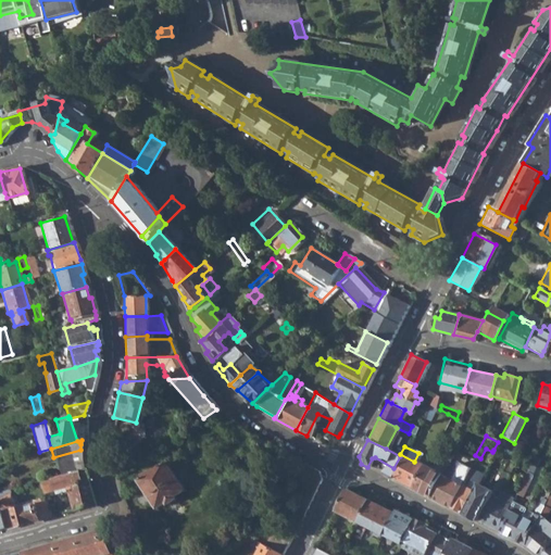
[(496,452),(506,457),(509,453),(498,446),(496,452)]
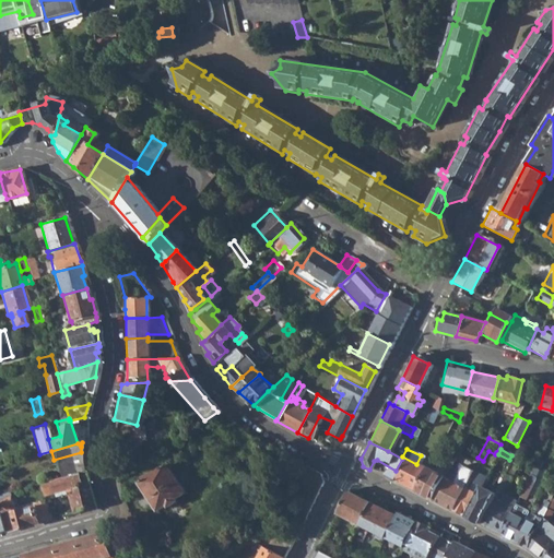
[(54,460),(58,476),(67,474),(74,472),(82,470),(81,460),(81,454),(81,452),(54,460)]
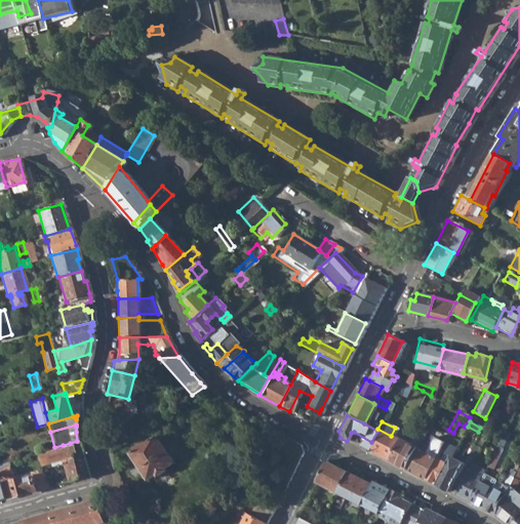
[(366,451),(386,460),(397,439),(391,436),(377,429),(377,431),(371,442),(366,451)]
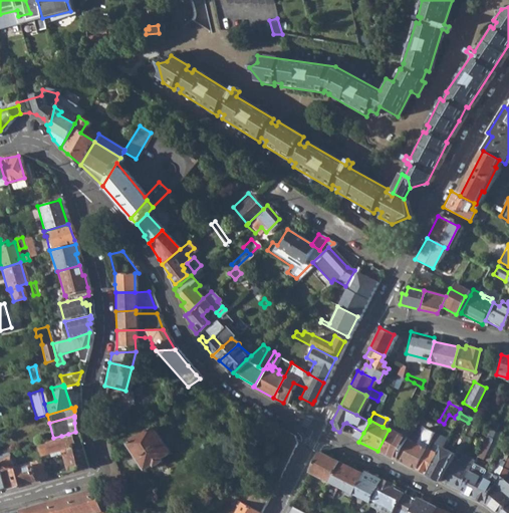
[(473,455),(479,458),(487,443),(484,442),(487,437),(488,437),(492,428),(488,426),(473,455)]
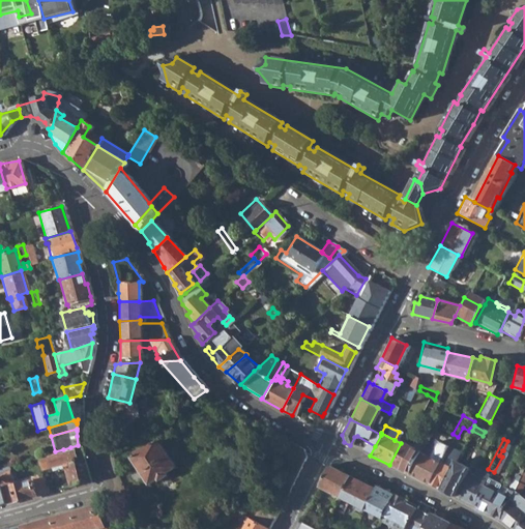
[(127,457),(145,483),(153,478),(154,479),(164,473),(163,471),(171,466),(154,440),(127,457)]
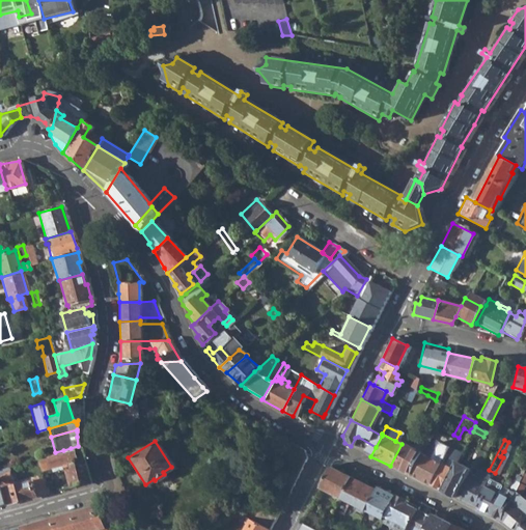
[(267,493),(280,500),(302,456),(300,449),(286,442),(272,485),(267,493)]
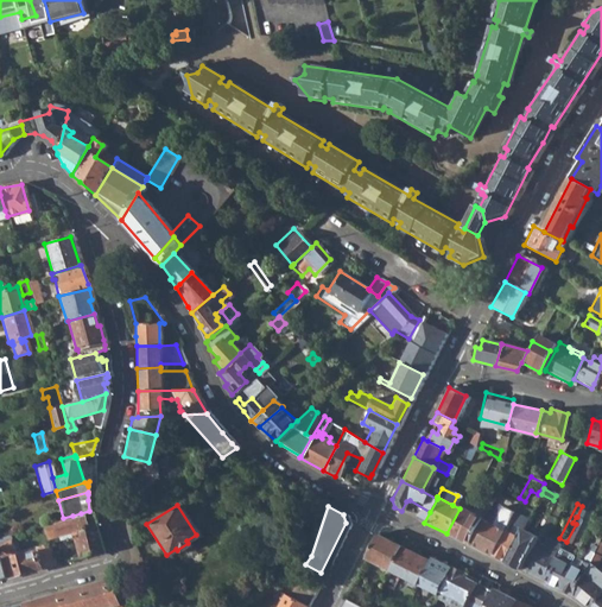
[(447,533),(466,543),(479,519),(482,512),(471,506),(468,513),(460,509),(447,533)]
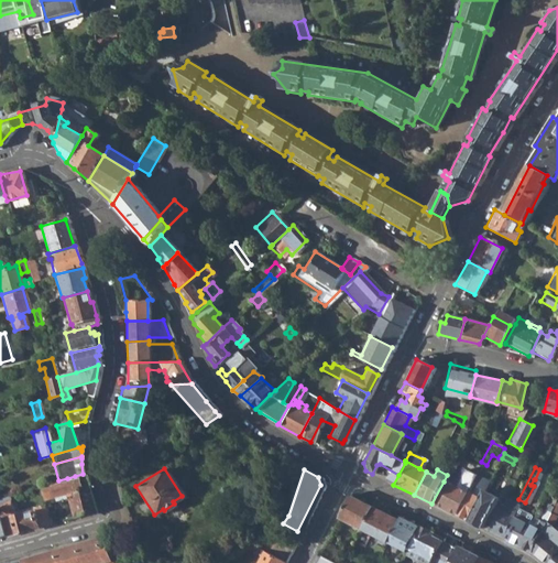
[(93,510),(86,487),(79,489),(75,476),(67,478),(70,491),(74,505),(77,515),(93,510)]
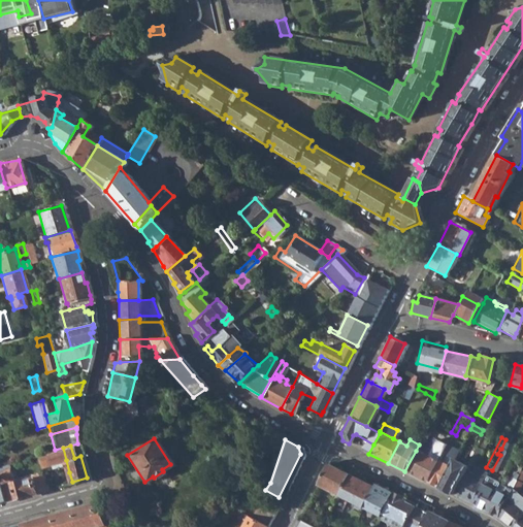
[(460,463),(451,459),(436,487),(449,494),(462,468),(465,463),(472,449),(469,447),(460,463)]
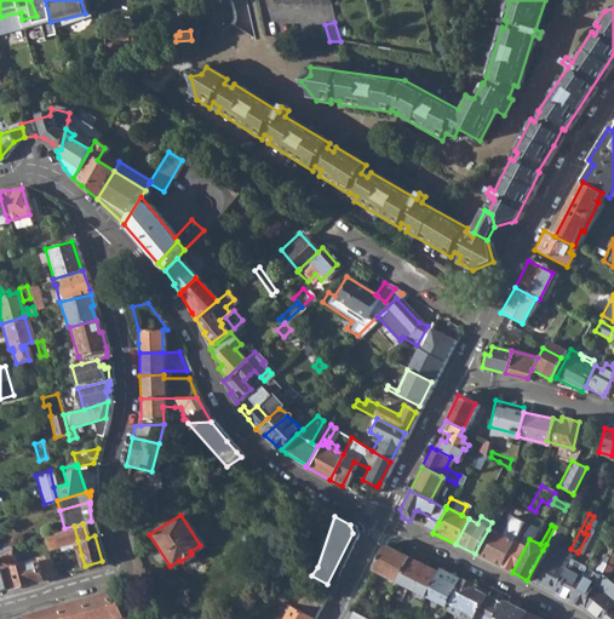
[(555,527),(546,544),(552,548),(562,528),(556,525),(555,527)]
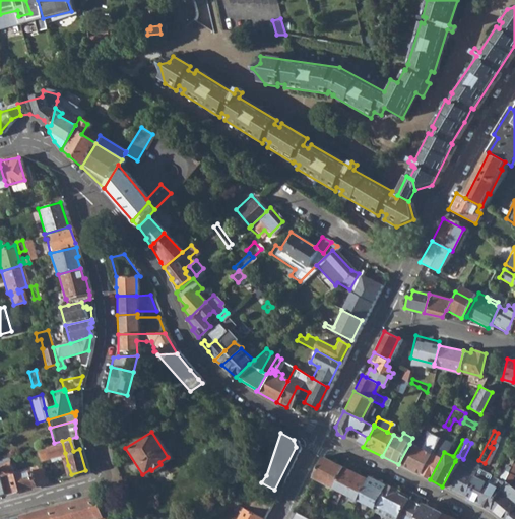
[(58,454),(61,467),(68,465),(65,453),(62,441),(54,443),(35,449),(38,460),(58,454)]
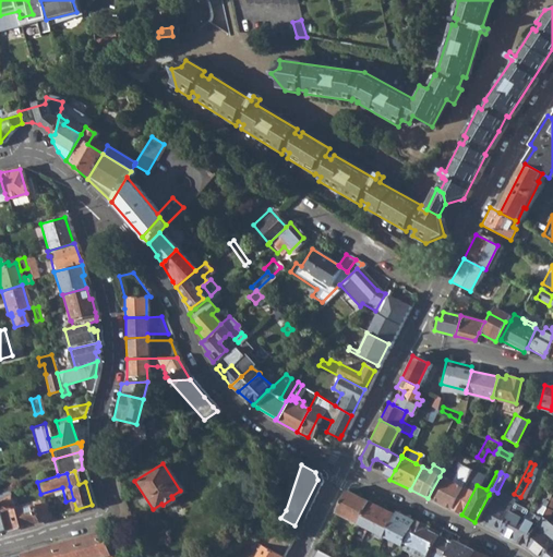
[(455,484),(440,476),(428,498),(449,509),(467,476),(460,473),(455,484)]
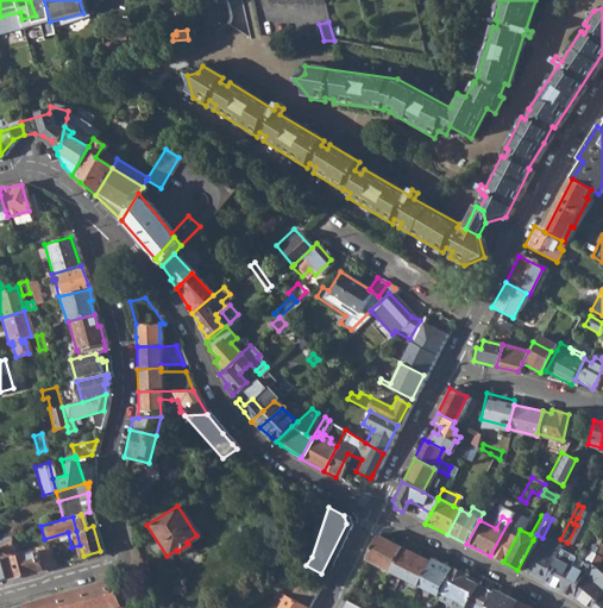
[(490,556),(503,562),(520,530),(522,526),(509,520),(490,556)]
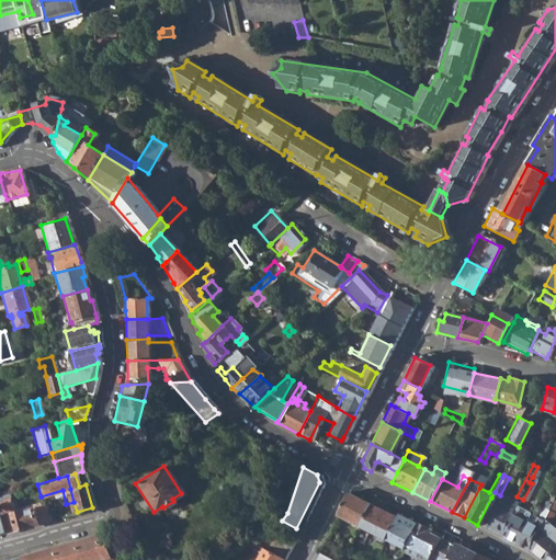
[(335,514),(356,526),(369,504),(345,493),(335,514)]
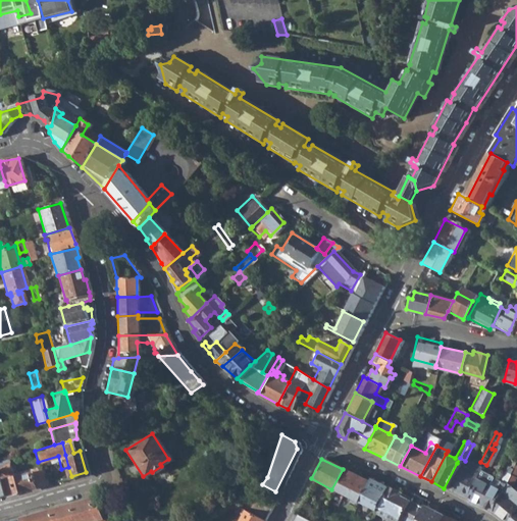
[(39,468),(9,476),(7,473),(4,460),(0,461),(0,485),(3,496),(44,484),(39,468)]
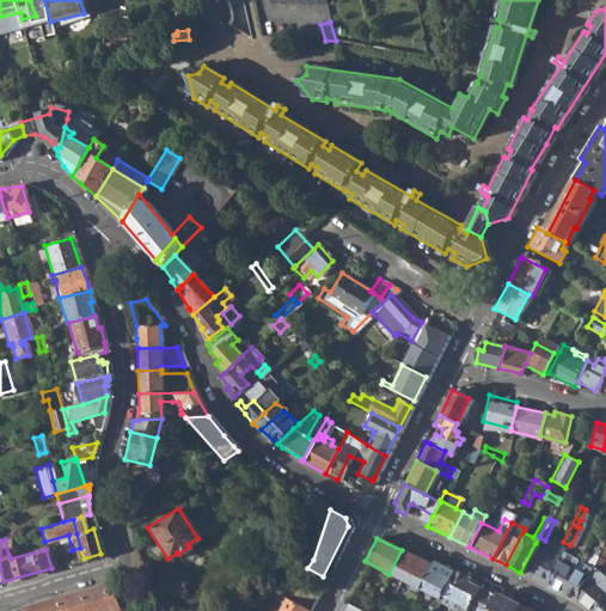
[(557,555),(536,543),(520,573),(542,584),(557,555)]
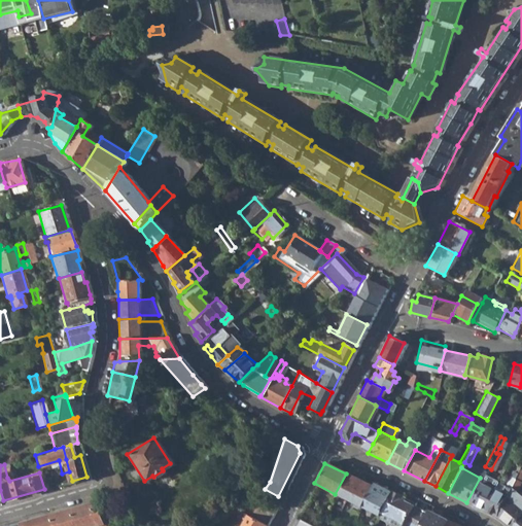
[(62,474),(65,483),(72,481),(69,471),(62,474)]
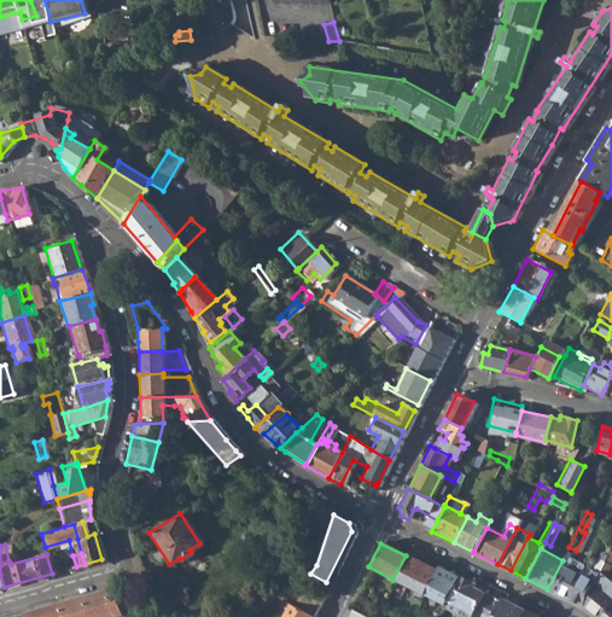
[(552,592),(564,598),(572,578),(571,577),(575,570),(577,570),(581,564),(580,564),(582,559),(571,554),(552,592)]
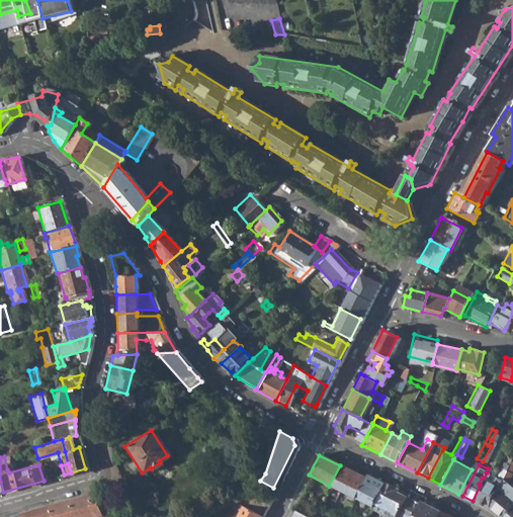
[(329,486),(353,498),(363,478),(340,465),(329,486)]
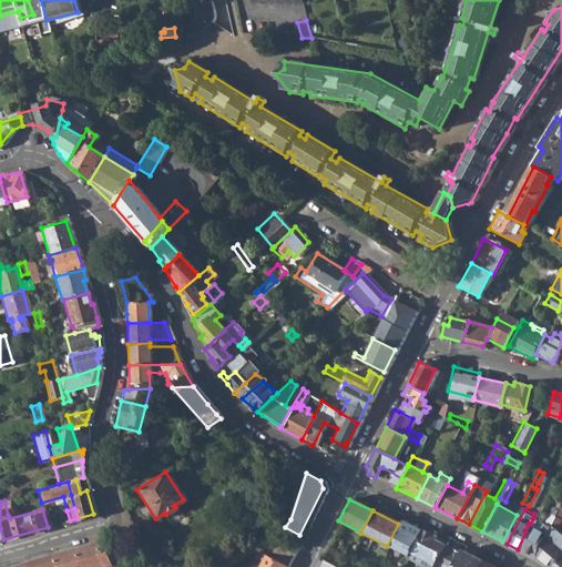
[(541,523),(533,518),(530,524),(528,524),(524,530),(525,532),(518,549),(531,556),(542,535),(552,515),(547,513),(541,523)]
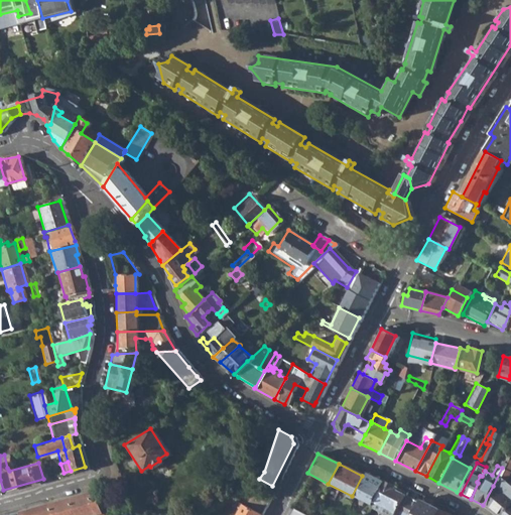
[(363,491),(374,497),(382,482),(370,476),(363,491)]
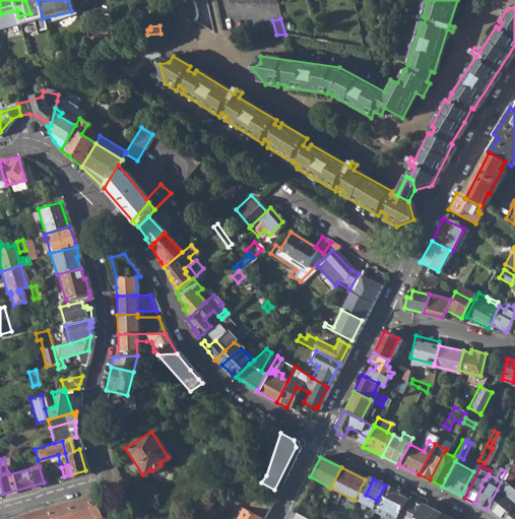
[(377,501),(375,505),(396,516),(404,499),(405,497),(385,485),(377,501)]
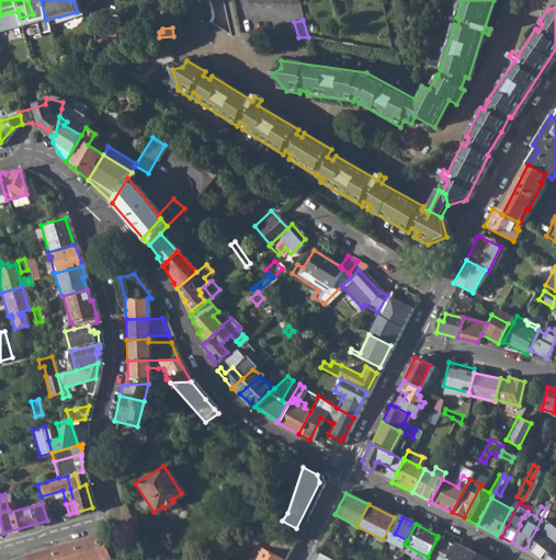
[(112,532),(116,546),(129,543),(125,527),(112,532)]
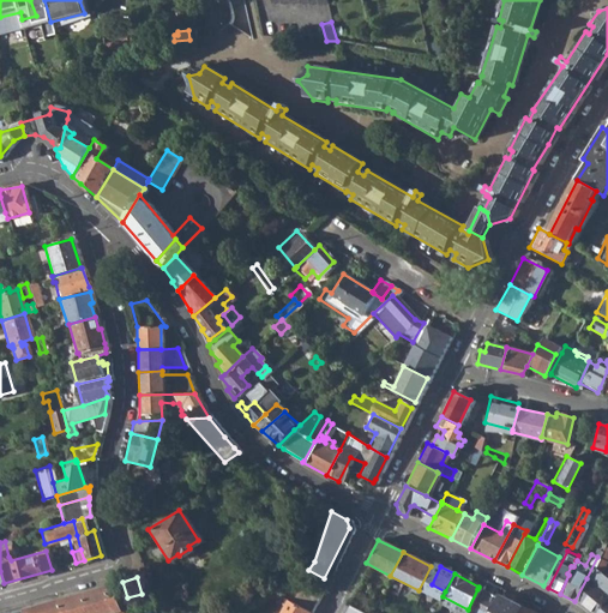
[(284,583),(274,586),(311,604),(319,588),(298,577),(284,583)]
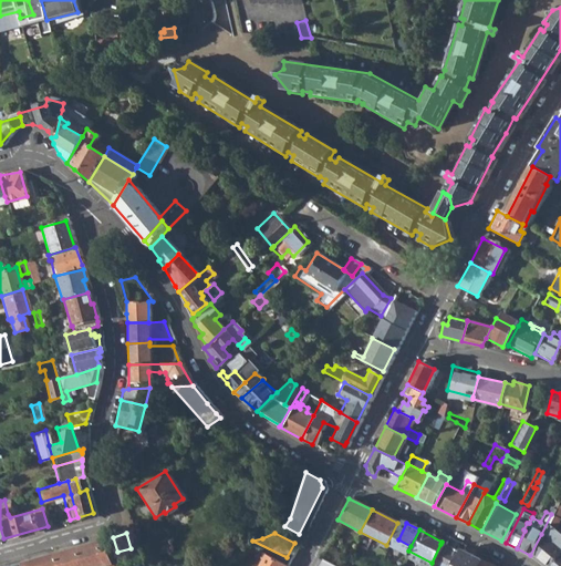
[(547,565),(560,551),(541,534),(530,555),(543,565),(547,565)]
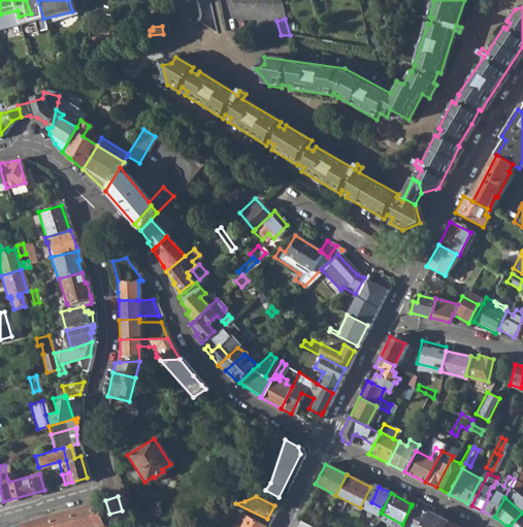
[(93,526),(95,526),(103,524),(97,502),(20,524),(20,526),(93,526)]
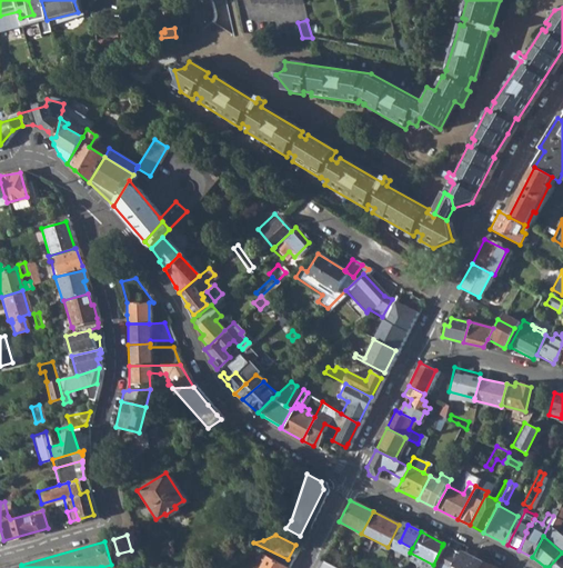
[(261,556),(283,567),(288,559),(253,542),(249,544),(244,547),(261,556)]
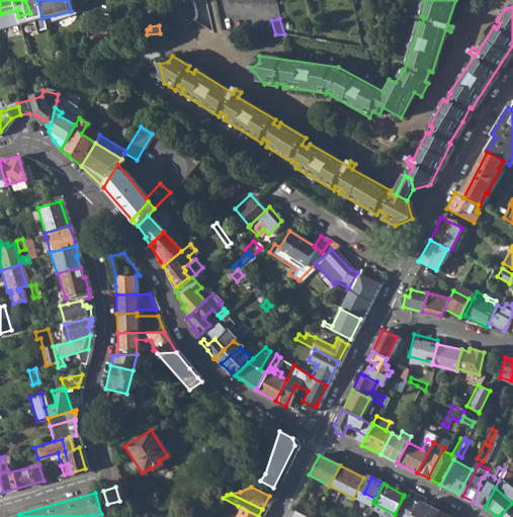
[(411,516),(418,504),(403,497),(395,514),(393,516),(411,516)]
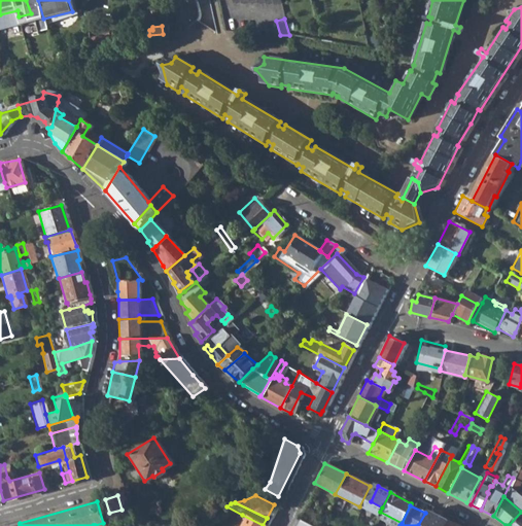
[(425,513),(418,525),(441,525),(445,520),(426,511),(425,513)]
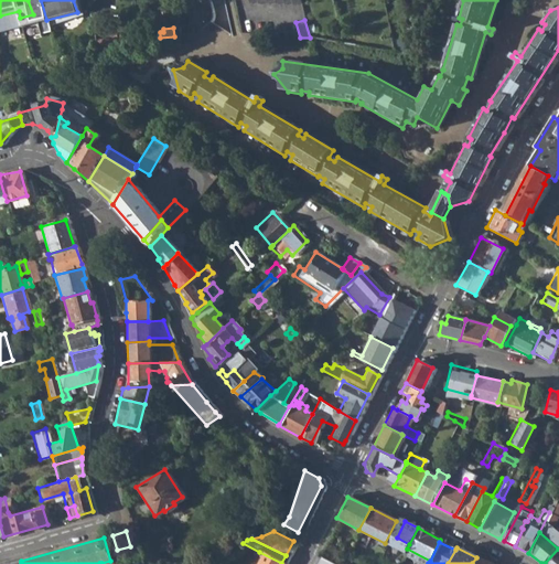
[(404,556),(419,563),(428,563),(430,561),(407,549),(404,556)]
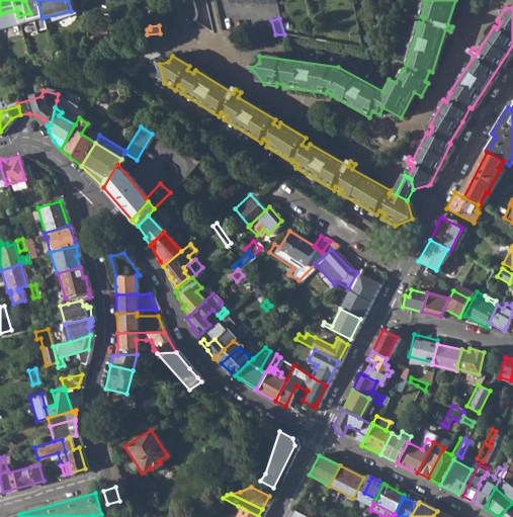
[(500,516),(512,516),(512,503),(500,516)]
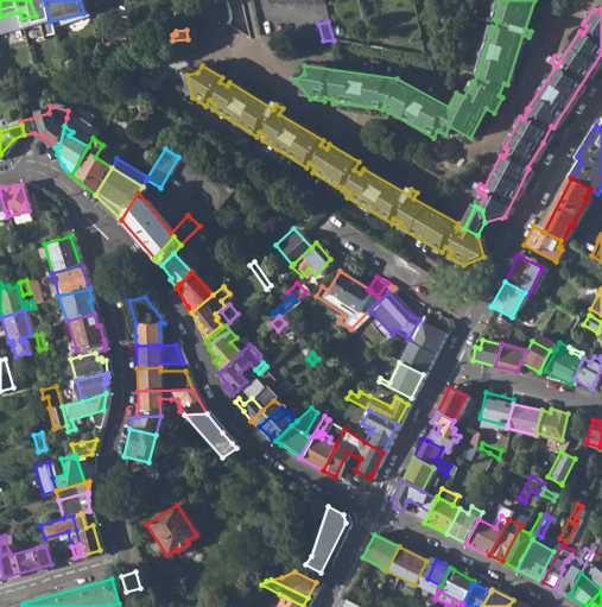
[(279,594),(272,606),(302,606),(303,606),(279,594)]
